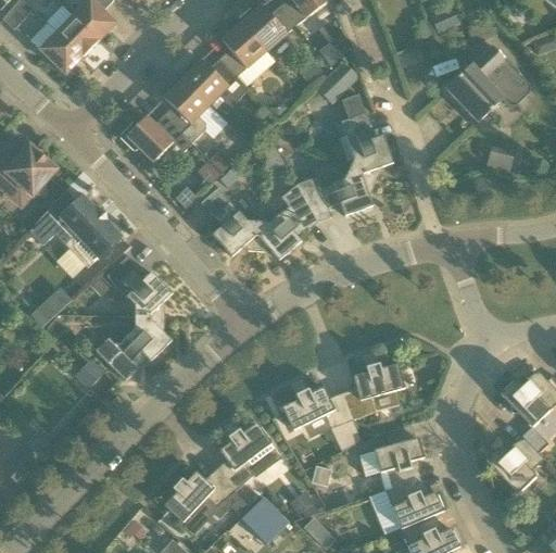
[(33,8),(23,0),(19,0),(2,19),(14,29),(33,8)]
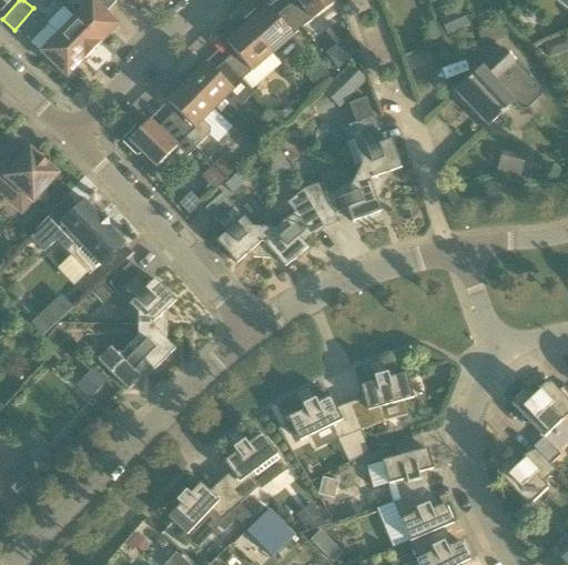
[(89,0),(74,14),(101,41),(118,23),(105,11),(115,0),(89,0)]
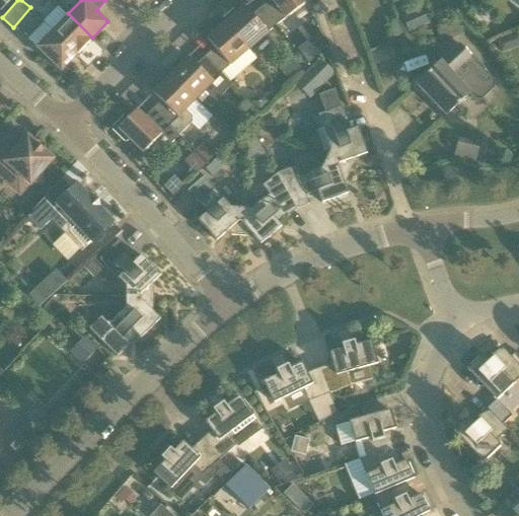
[(276,23),(306,1),(305,0),(268,0),(262,5),(276,23)]
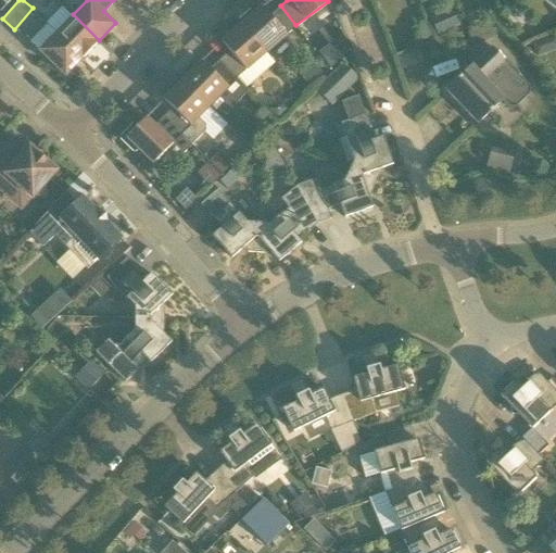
[(266,51),(295,25),(280,5),(269,14),(262,4),(254,11),(251,8),(238,19),(266,51)]
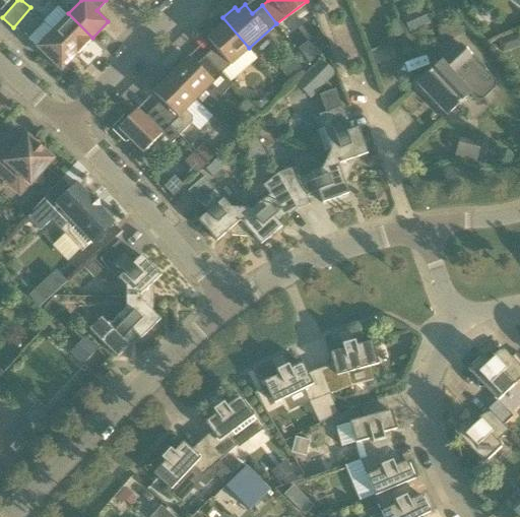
[(417,6),(403,13),(409,27),(425,21),(417,6)]
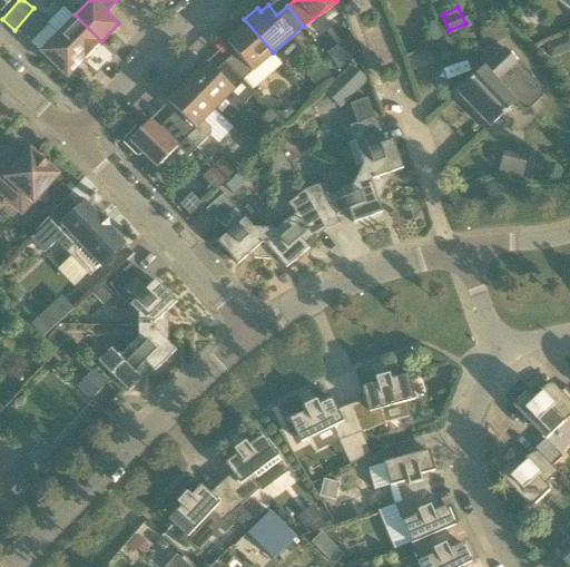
[(85,58),(101,41),(75,15),(58,32),(85,58)]
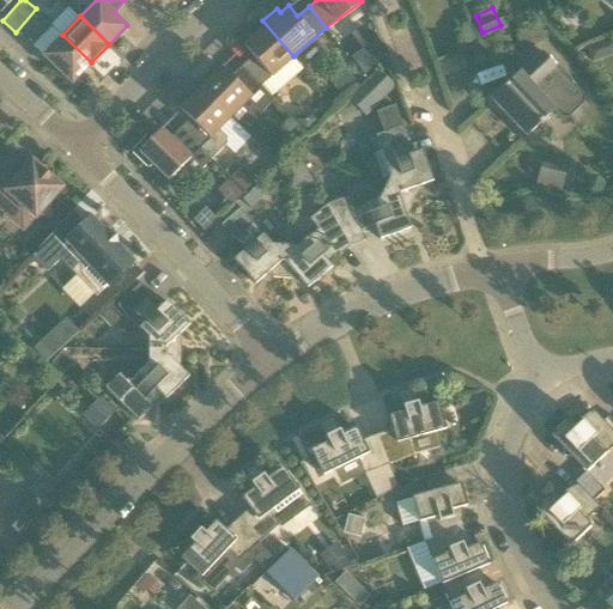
[(242,64),(261,84),(293,56),(262,20),(248,32),(252,37),(244,44),(253,54),(242,64)]
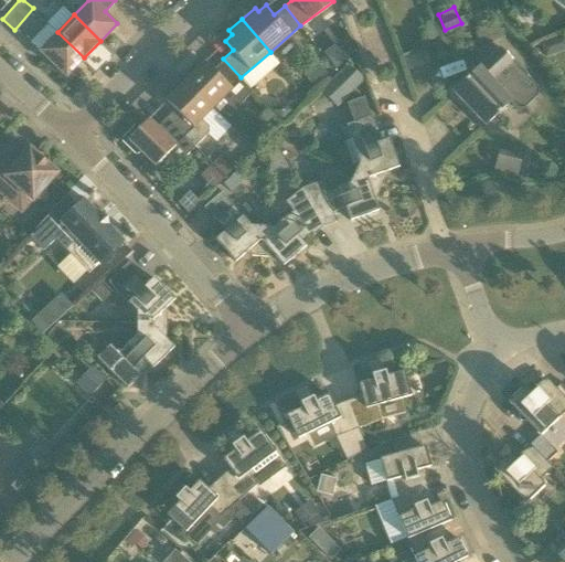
[(497,20),(476,30),(482,45),(504,36),(497,20)]
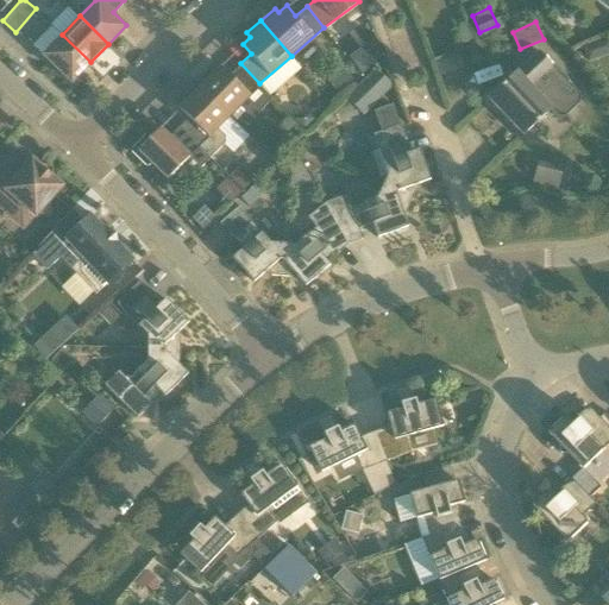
[(62,35),(43,54),(71,81),(90,62),(62,35)]
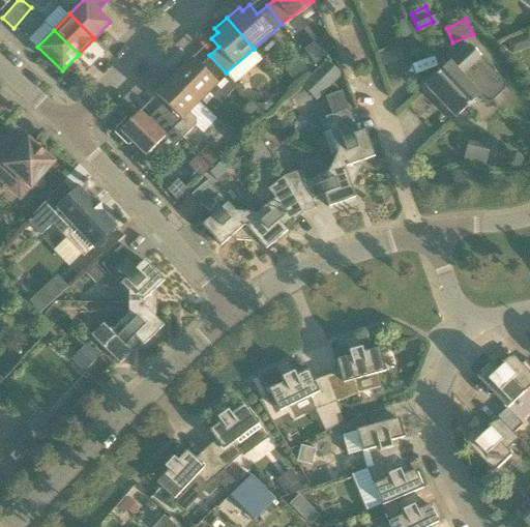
[(317,61),(334,44),(322,30),(304,48),(317,61)]
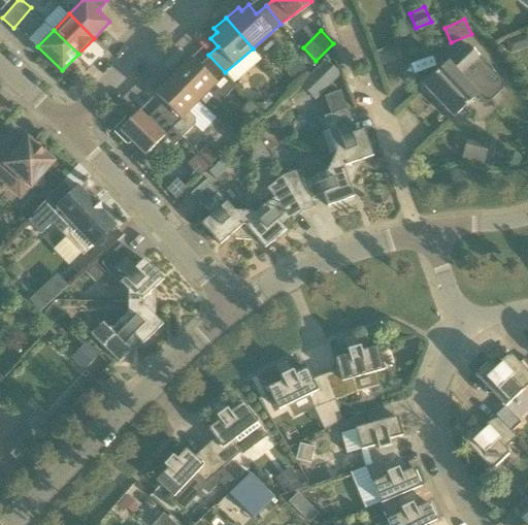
[(514,35),(504,37),(508,52),(515,50),(517,43),(514,35)]
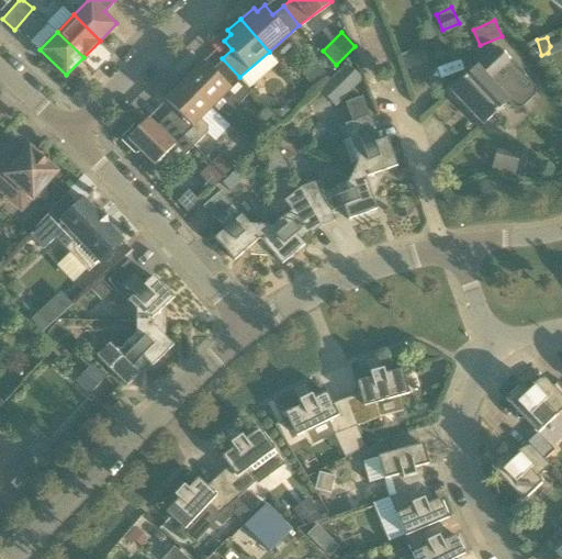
[(483,123),(507,100),(514,105),(521,105),(534,93),(535,85),(497,45),(451,90),(483,123)]
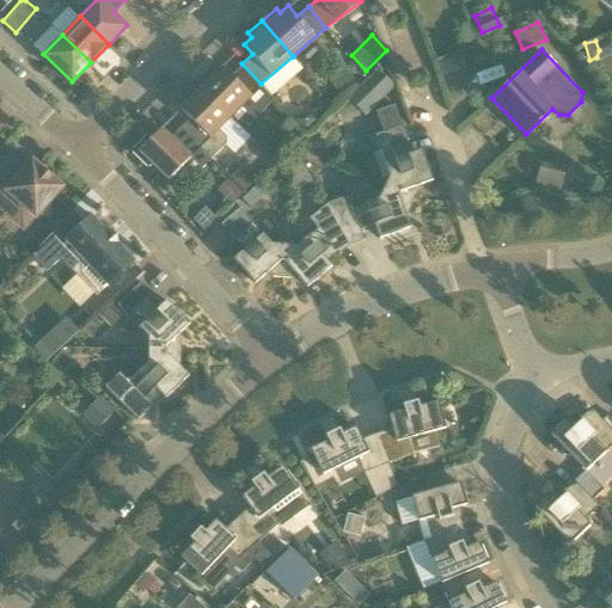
[(209,68),(196,83),(231,115),(236,110),(244,102),(251,94),(263,108),(273,98),(270,94),(261,84),(242,63),(236,68),(230,74),(228,73),(221,66),(219,68),(214,73),(209,68)]
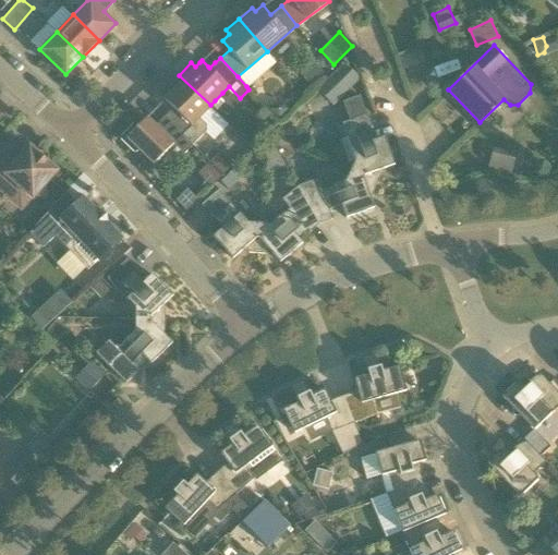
[(316,86),(330,99),(356,72),(342,60),(316,86)]
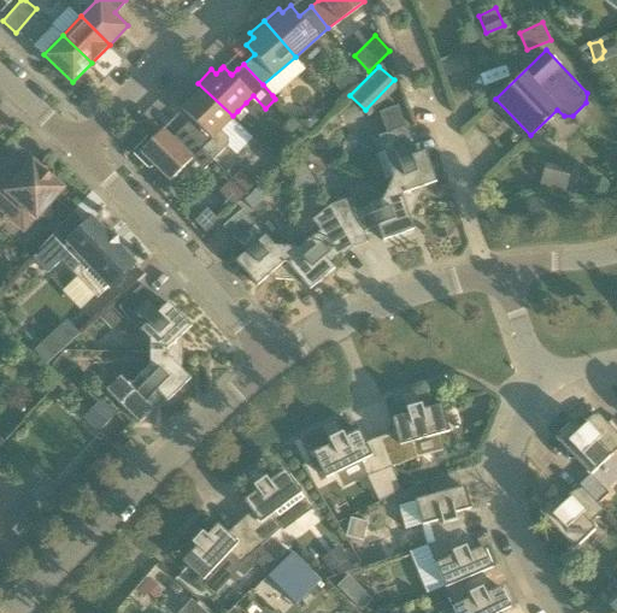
[(347,68),(331,81),(342,92),(357,77),(347,68)]
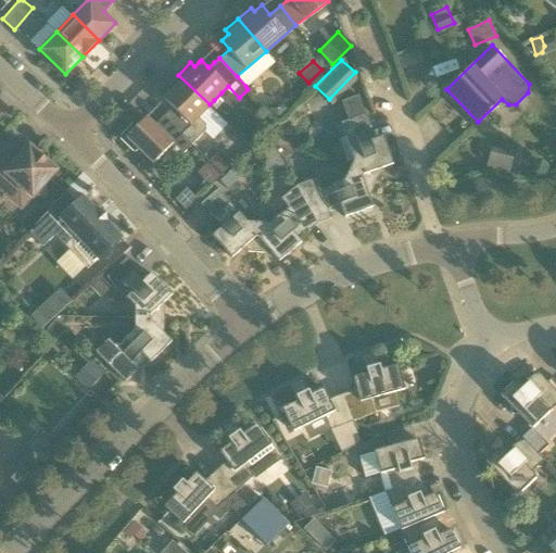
[(198,116),(210,104),(178,75),(166,87),(171,90),(164,98),(172,105),(163,114),(192,142),(205,129),(205,123),(198,116)]
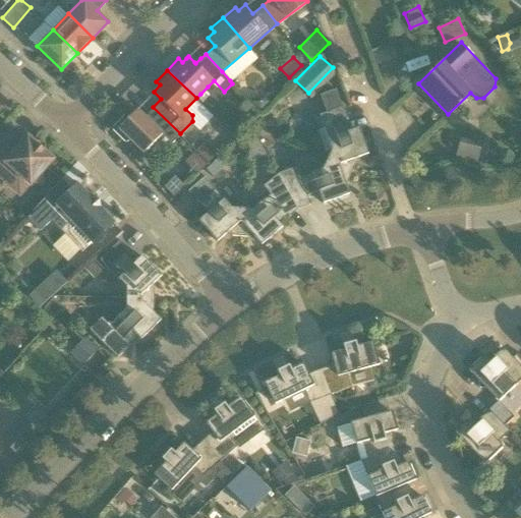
[(336,88),(320,93),(325,106),(329,105),(331,109),(320,113),(332,148),(327,158),(352,169),(355,163),(354,158),(368,153),(358,126),(347,130),(343,119),(348,117),(343,105),(336,88)]
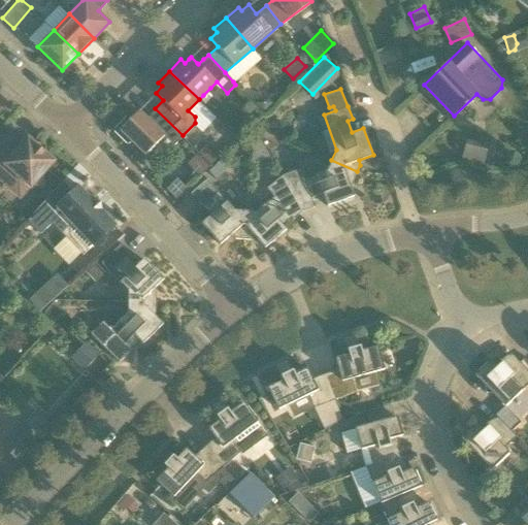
[(264,110),(272,102),(268,95),(261,96),(255,102),(264,110)]
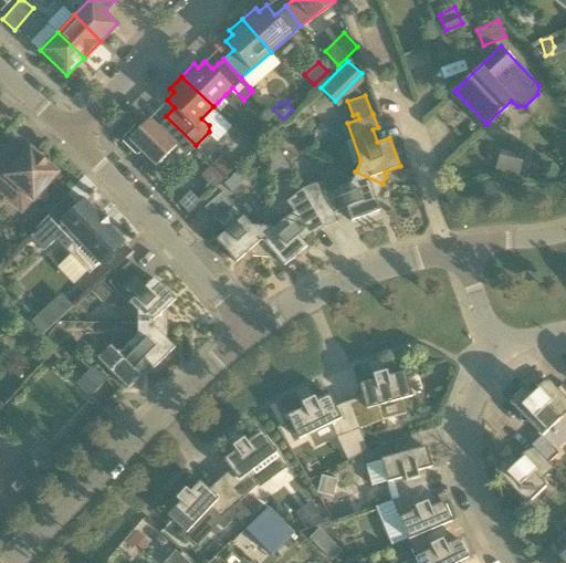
[(196,145),(166,116),(157,126),(148,118),(140,126),(136,123),(121,138),(136,153),(140,149),(156,165),(168,153),(178,163),(196,145)]
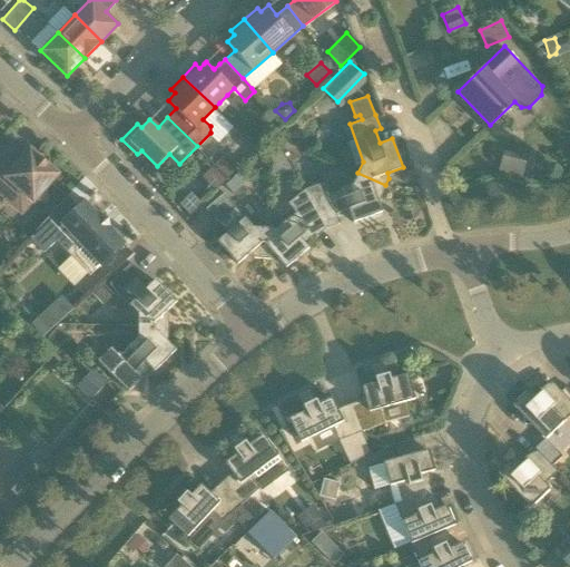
[(59,173),(28,147),(20,156),(9,147),(0,156),(0,193),(10,202),(20,191),(33,202),(36,198),(47,198),(46,187),(58,174),(59,173)]
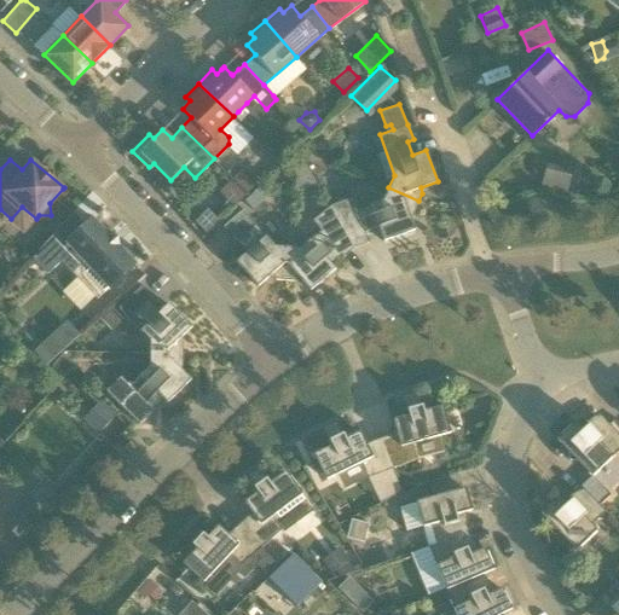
[(259,180),(246,164),(233,175),(248,190),(259,180)]
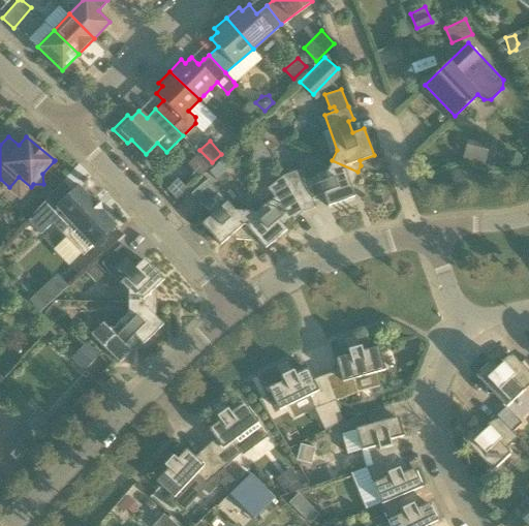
[(465,142),(462,158),(486,162),(488,146),(465,142)]
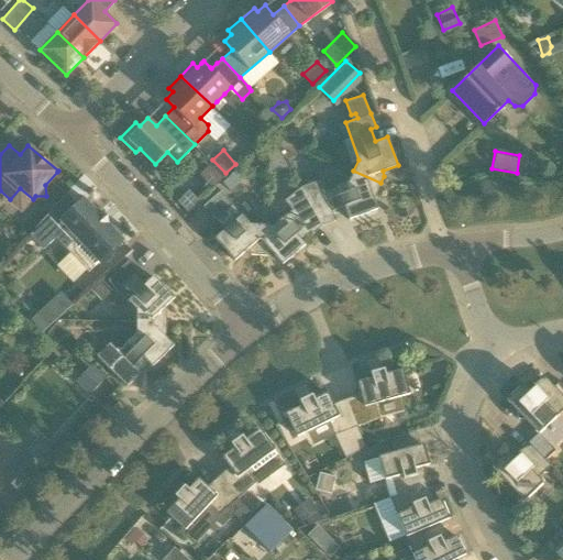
[(212,186),(222,175),(210,163),(199,173),(212,186)]
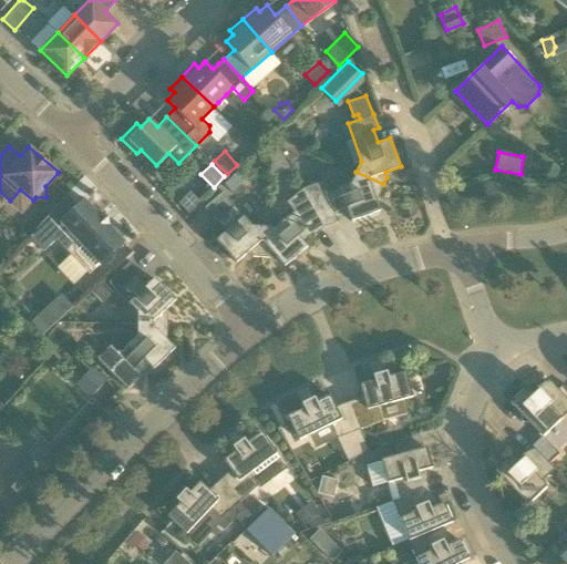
[(249,174),(241,166),(233,174),(239,183),(249,174)]
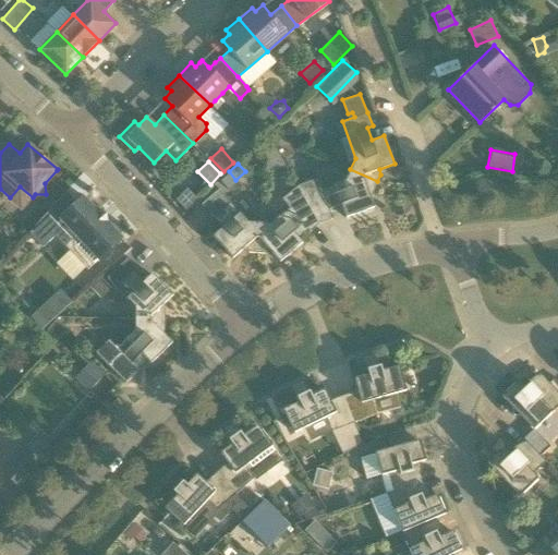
[(377,181),(350,169),(346,178),(323,188),(318,177),(299,184),(320,221),(332,217),(329,208),(341,204),(346,216),(374,206),(368,191),(374,189),(377,181)]
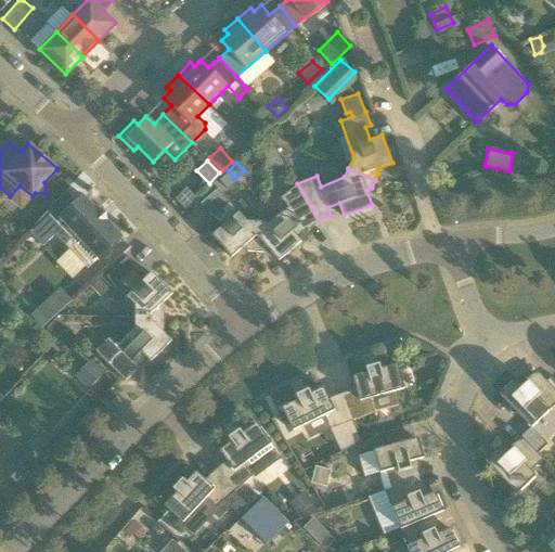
[(258,220),(256,251),(263,251),(268,247),(279,259),(300,240),(296,235),(306,227),(308,229),(319,220),(297,183),(281,196),(288,205),(269,221),(258,220)]
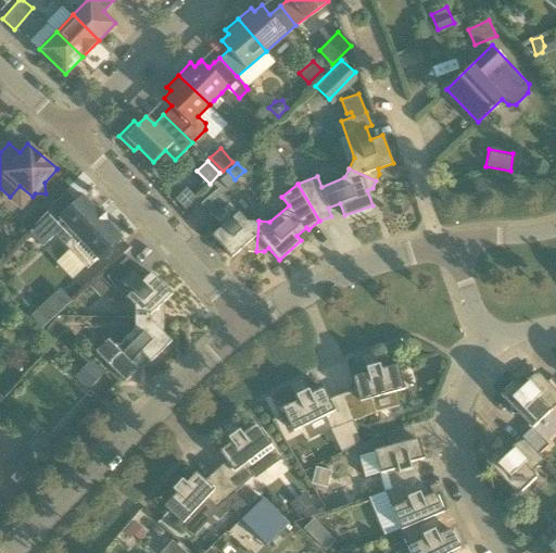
[(248,250),(256,251),(258,221),(247,221),(229,200),(218,187),(201,202),(212,215),(213,214),(223,225),(212,234),(231,256),(243,246),(248,250)]
